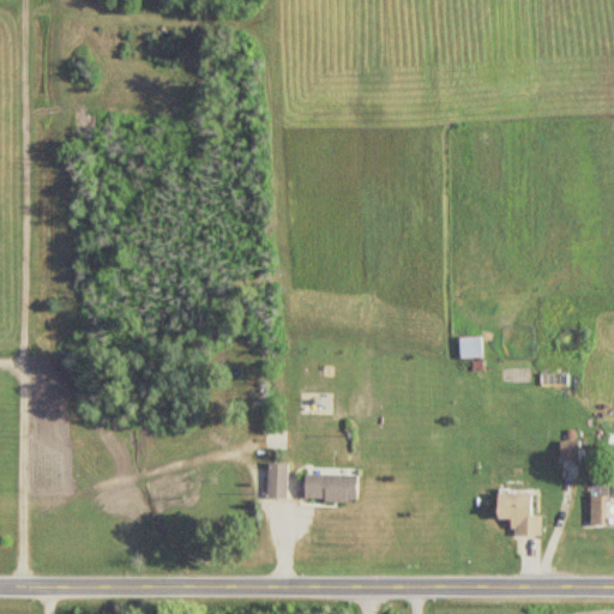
[(461,357),(482,357),(482,337),(461,337),(461,357)]
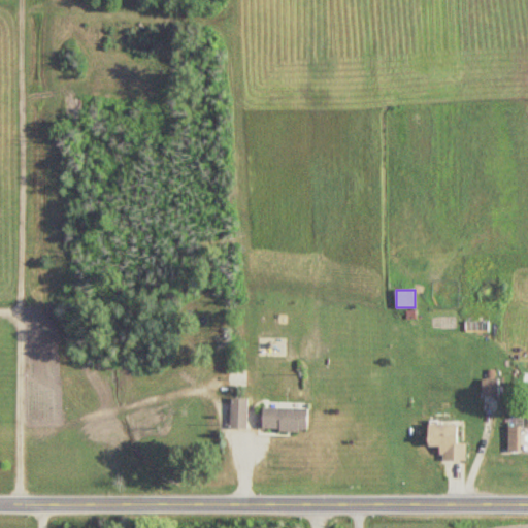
[(498,380),(483,380),(483,396),(498,396),(498,380)]
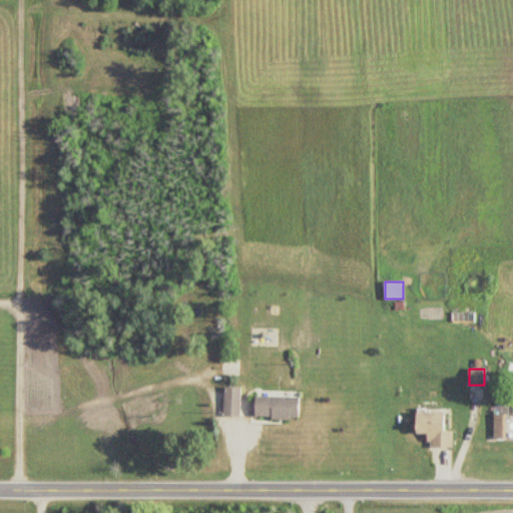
[(224,417),(240,417),(240,388),(224,388),(224,417)]
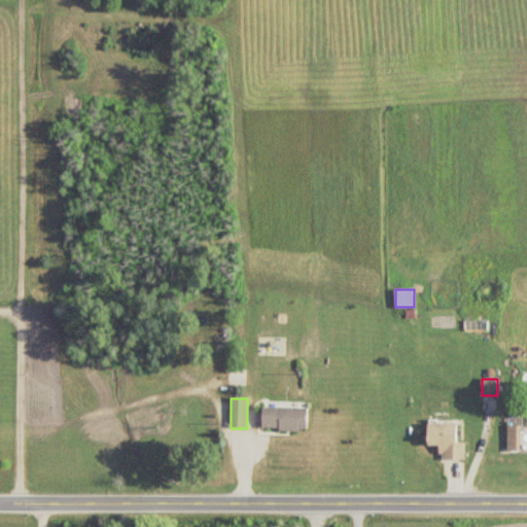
[(308,408),(262,408),(262,431),(308,431),(308,408)]
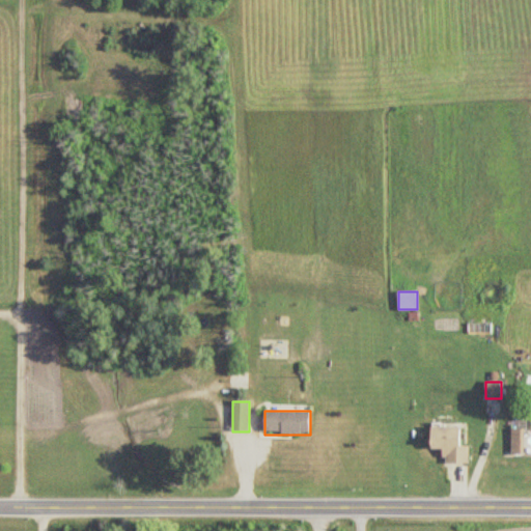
[(444,464),(470,464),(470,446),(459,446),(459,426),(430,426),(430,448),(444,448),(444,464)]
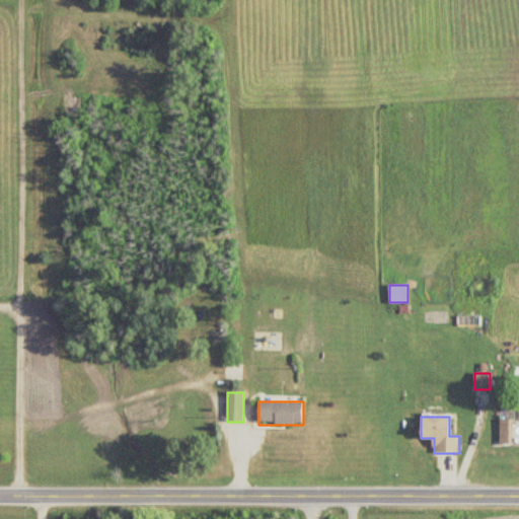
[(501,444),(512,444),(512,420),(501,420),(501,444)]
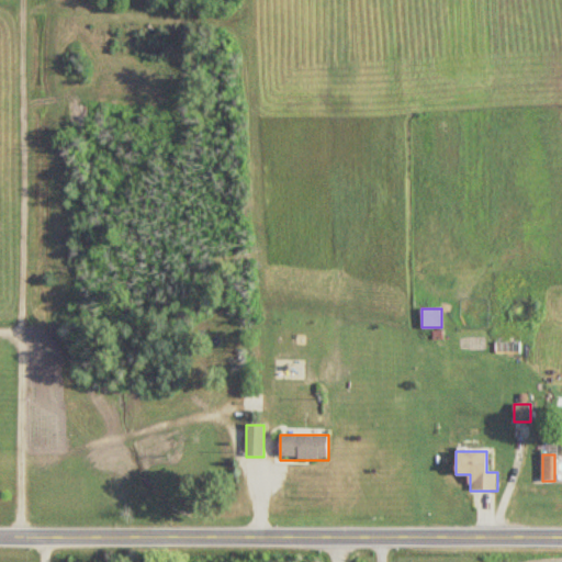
All buildings are outlined.
